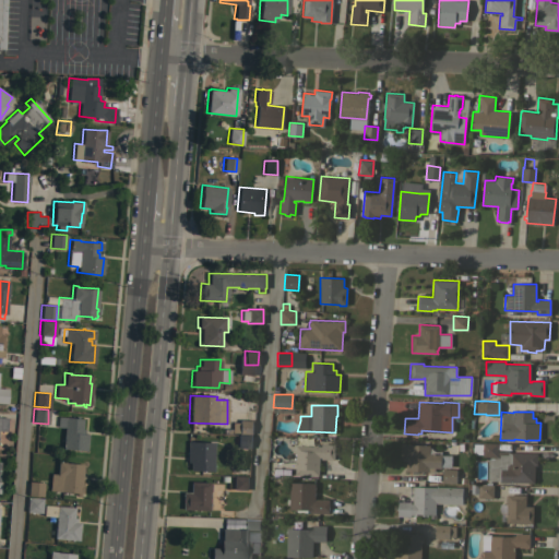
[(85,450),(61,449),(63,427),(56,426),(57,417),(75,418),(75,416),(78,416),(78,418),(82,418),(81,429),(83,429),(83,433),(86,433),(85,450)]
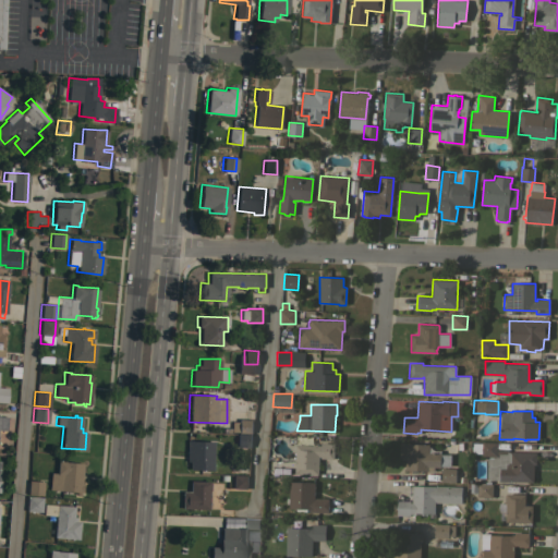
[(230,432),(231,422),(238,422),(238,420),(252,420),(251,433),(238,433),(238,432),(230,432)]
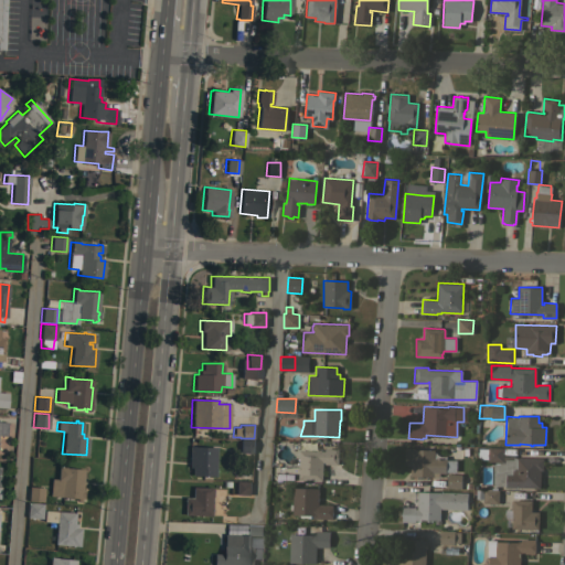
[(254,439),(253,452),(240,452),(240,438),(254,439)]
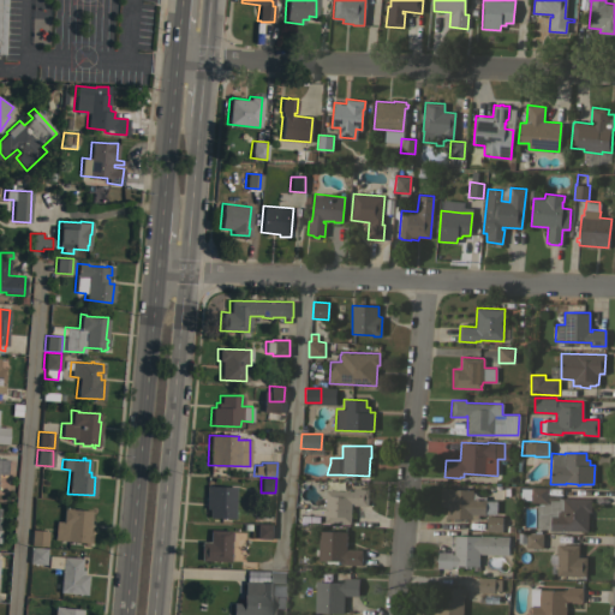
[(233,518),(208,518),(208,508),(204,508),(206,487),(234,487),(233,518)]
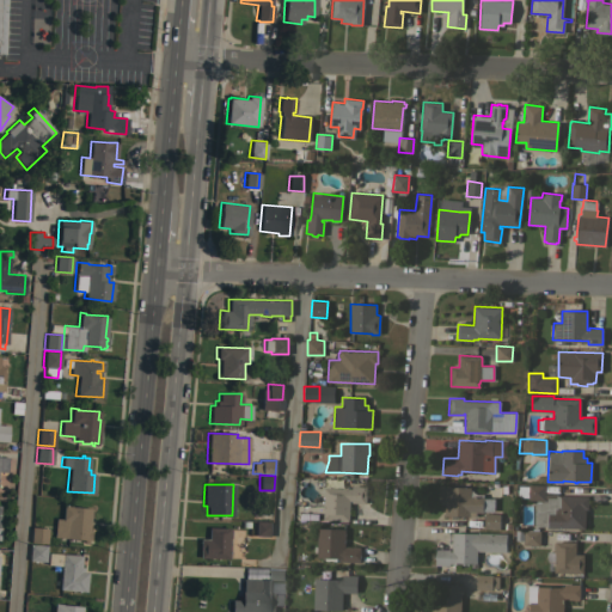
[(557,485),(556,490),(557,490),(557,496),(586,496),(586,497),(588,497),(588,509),(585,509),(585,528),(546,527),(546,526),(534,526),(534,500),(527,500),(527,497),(516,496),(518,485),(528,485),(528,484),(557,485)]
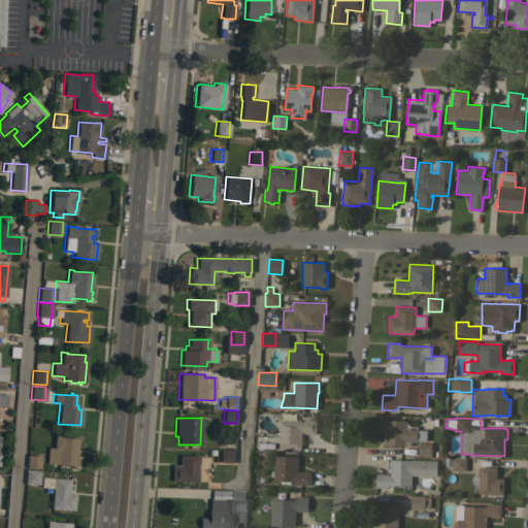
[(301,447),(300,447),(300,449),(278,448),(279,420),(303,421),(303,419),(311,419),(311,422),(316,422),(316,434),(303,433),(303,432),(301,432),(301,447)]
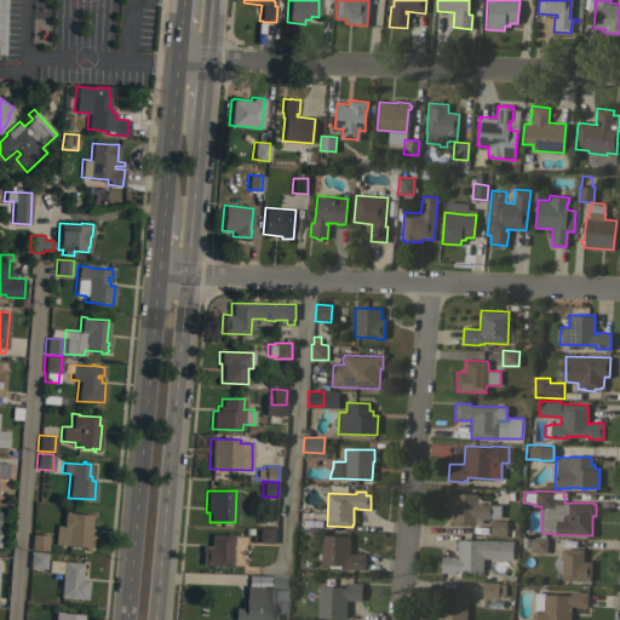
[(446,492),(454,492),(454,493),(476,494),(482,500),(489,500),(489,504),(500,505),(500,518),(489,518),(489,520),(482,518),(482,523),(451,522),(451,511),(446,511),(446,492)]
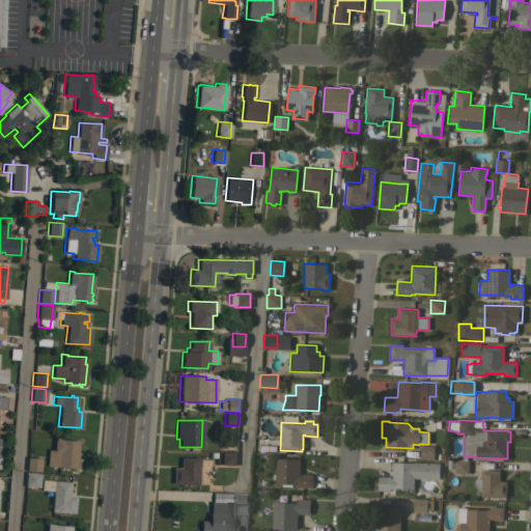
[(77,459),(79,459),(78,463),(77,466),(78,466),(78,469),(76,469),(76,471),(72,471),(72,468),(57,467),(57,466),(46,466),(47,449),(53,450),(54,438),(60,439),(60,440),(78,441),(77,459)]
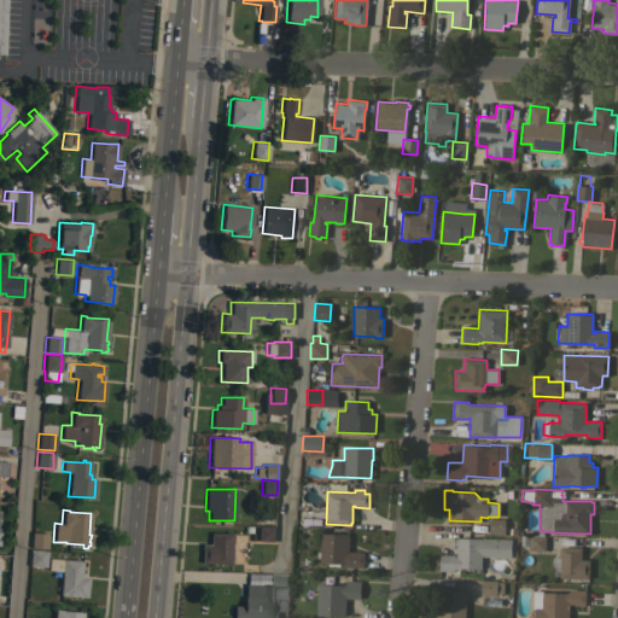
[(505,519),(503,534),(489,534),(489,518),(505,519)]
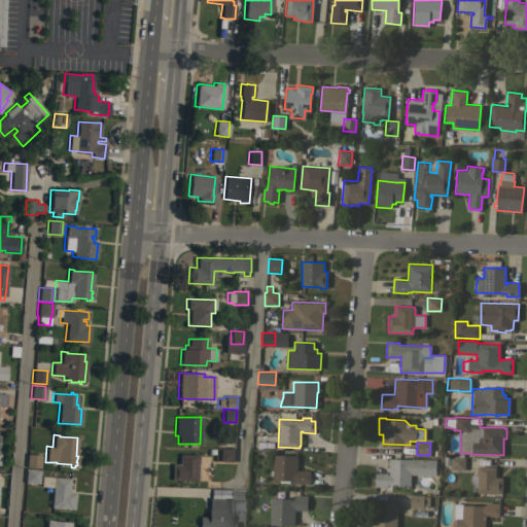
[(233,461),(219,461),(219,449),(234,449),(233,461)]
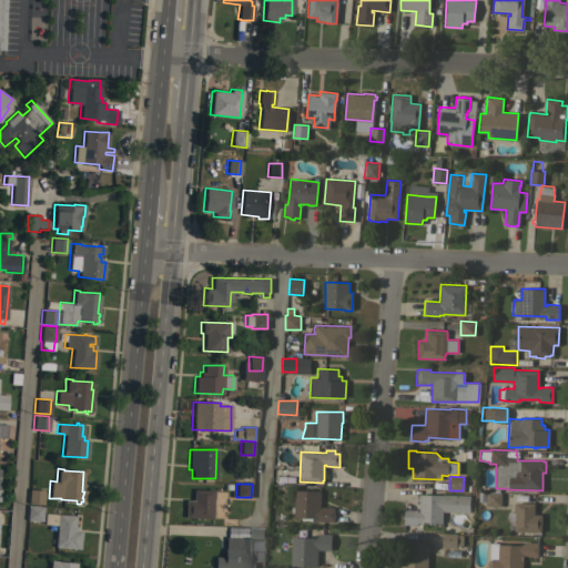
[(28,503),(29,488),(43,490),(42,504),(28,503)]
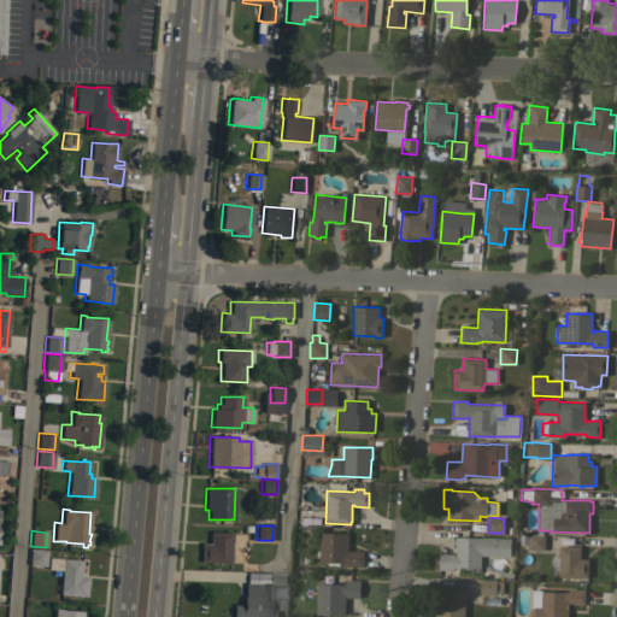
[(229,563),(200,562),(201,544),(209,544),(210,532),(231,532),(231,542),(230,542),(229,563)]
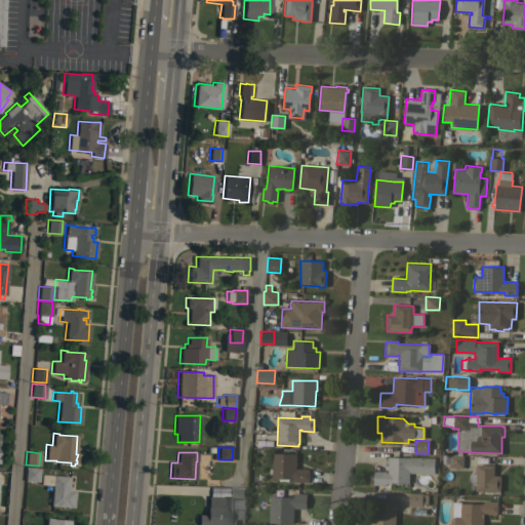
[(295,469),(309,469),(309,472),(309,480),(308,480),(308,482),(291,482),(291,479),(272,478),(272,453),(295,453),(295,469)]
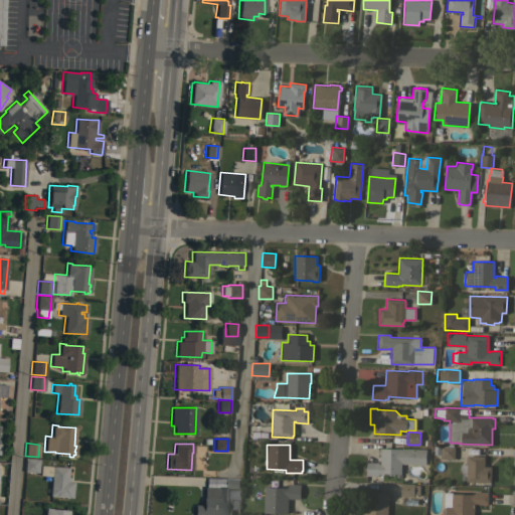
[(455,447),(454,459),(441,459),(441,447),(455,447)]
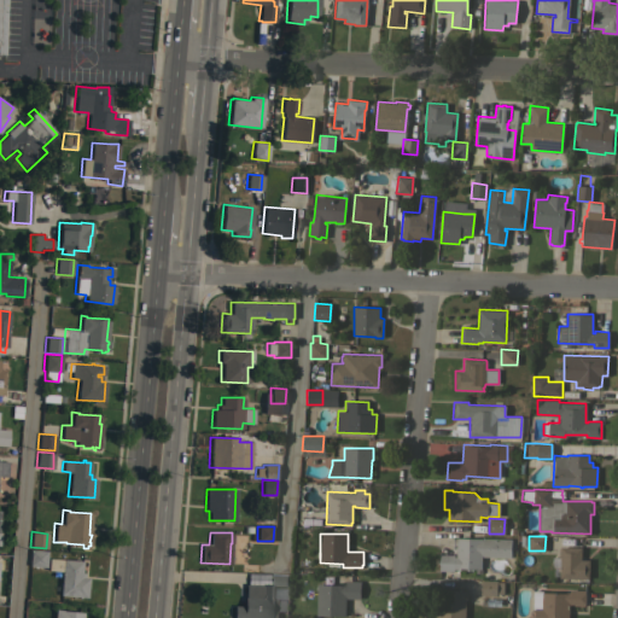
[(482,538),(482,537),(511,538),(511,557),(481,557),(481,569),(460,569),(453,569),(453,571),(439,571),(439,554),(454,554),(454,557),(456,557),(456,537),(482,538)]
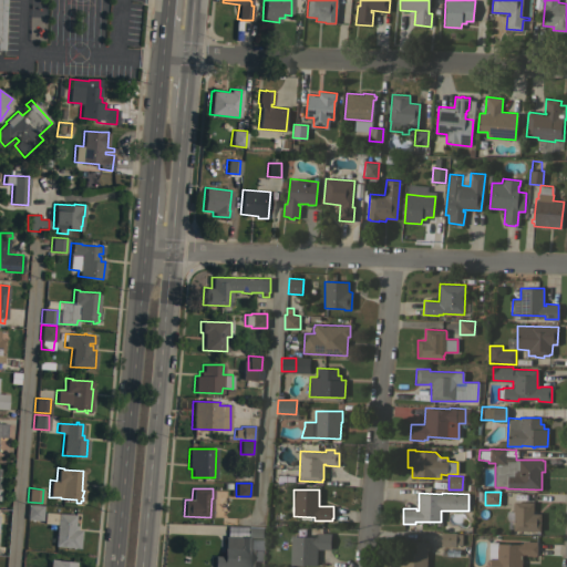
[(513,531),(514,519),(506,519),(506,511),(513,511),(513,503),(514,503),(514,502),(533,502),(533,513),(540,514),(540,531),(513,531)]
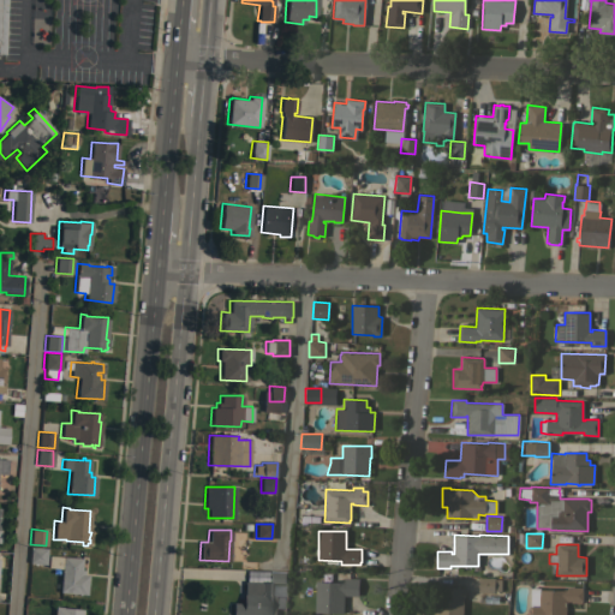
[(46,548),(45,565),(28,563),(29,547),(46,548)]
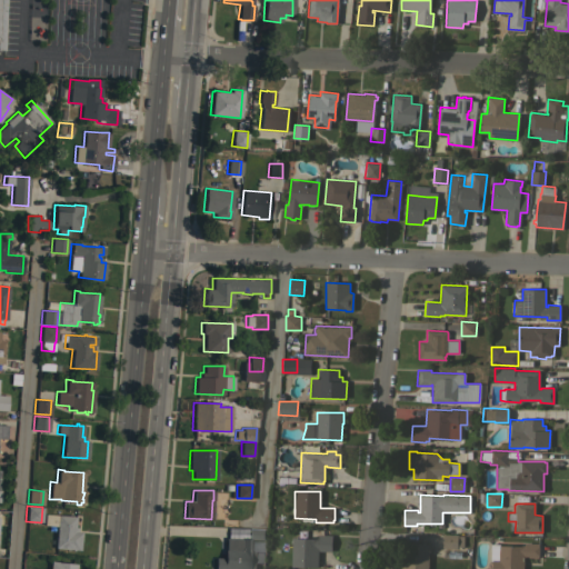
[(75,516),(75,527),(77,527),(77,531),(80,531),(79,550),(55,548),(56,526),(43,525),(43,513),(57,515),(75,516)]
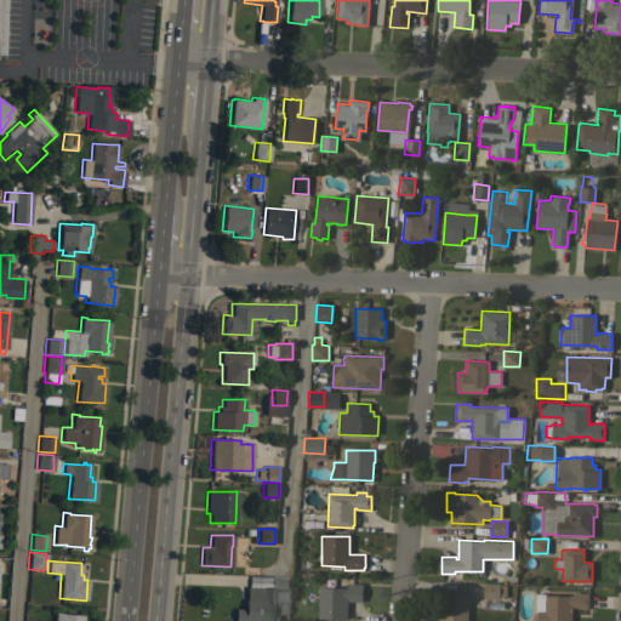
[(275,602),(279,602),(279,620),(233,620),(234,608),(243,609),(243,604),(244,604),(244,599),(245,599),(246,587),(263,587),(272,587),(272,576),(289,577),(288,588),(275,588),(275,602)]
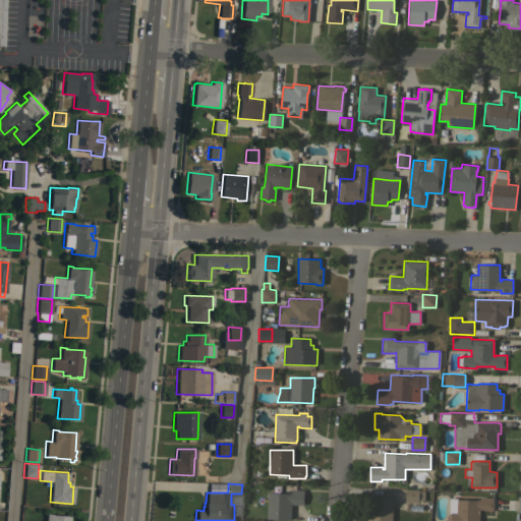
[(405,502),(406,488),(418,488),(418,490),(424,490),(423,501),(418,500),(418,502),(405,502)]
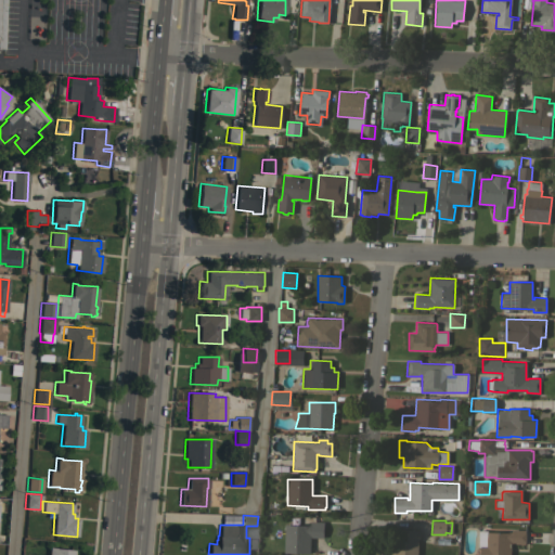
[(285,525),(310,525),(310,521),(323,521),(323,538),(310,537),(310,553),(284,552),(285,525)]
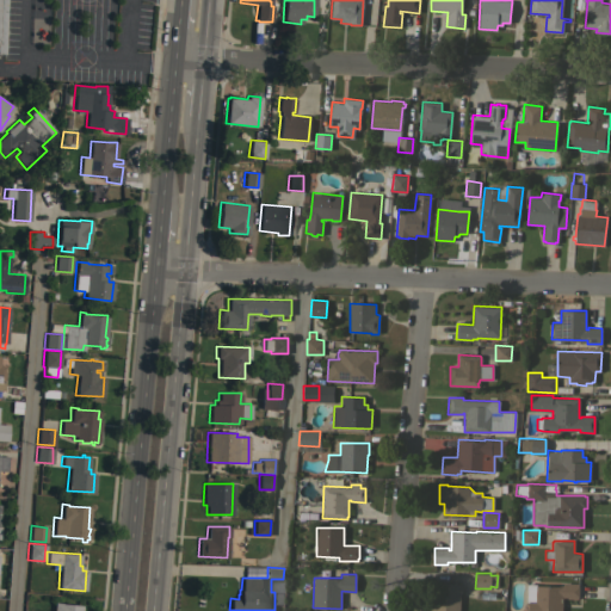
[(460,610),(430,610),(430,594),(438,594),(438,582),(462,584),(461,593),(460,593),(460,610)]
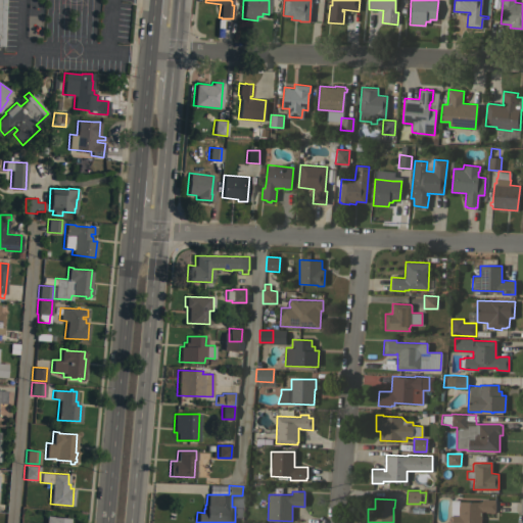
[(481,522),(453,522),(453,515),(450,515),(452,500),(460,500),(460,501),(479,502),(479,501),(482,501),(482,498),(494,500),(494,502),(495,502),(495,510),(494,510),(494,513),(481,512),(481,522)]
